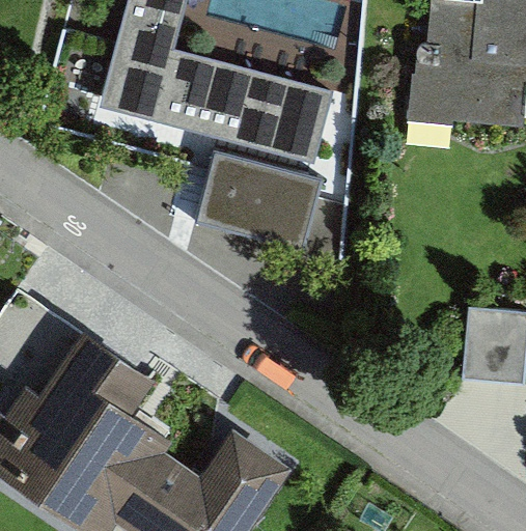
[(306,158),(325,87),(168,47),(180,0),(127,0),(104,90),(150,103),(146,116),(306,158)]
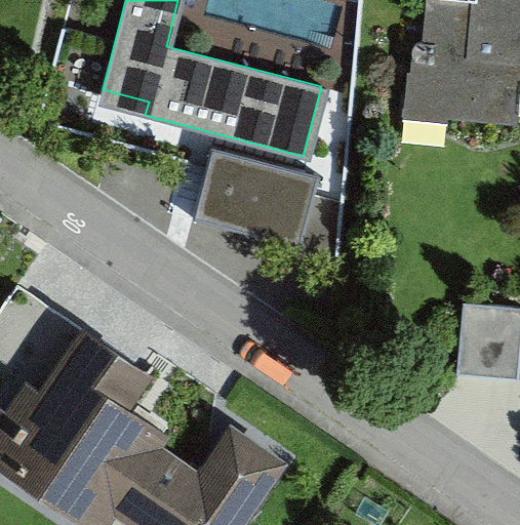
[(519,0),(471,0),(471,1),(460,0),(413,0),(405,123),(519,130),(519,0)]
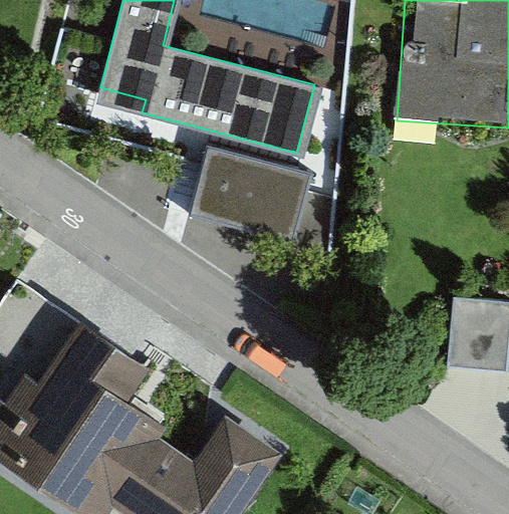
[(289,236),(306,172),(208,146),(191,210),(289,236)]
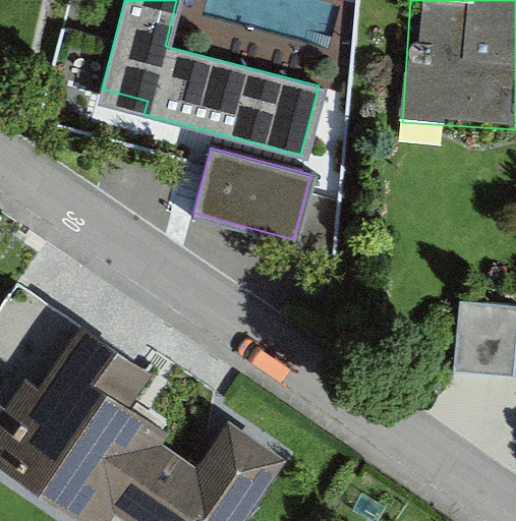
[(307,186),(301,238),(333,241),(339,190),(307,186)]
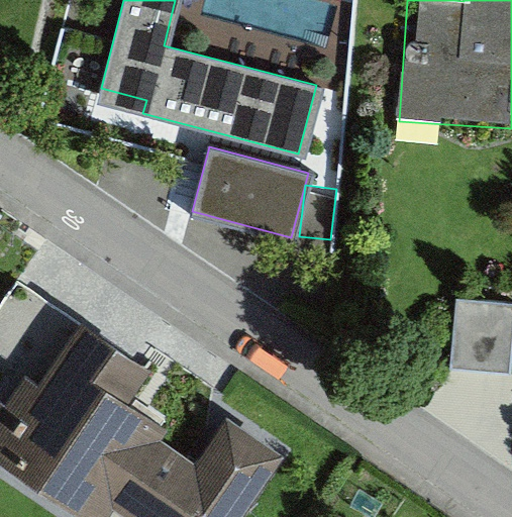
[(506,376),(510,298),(452,295),(448,373),(506,376)]
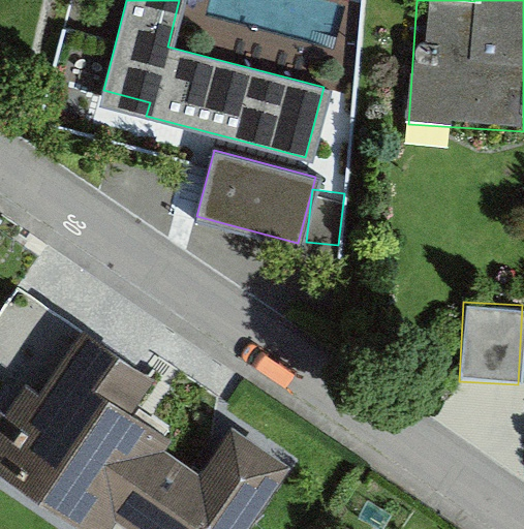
[(92,335),(67,375),(44,360),(0,423),(0,488),(58,528),(258,528),(295,476),(237,437),(206,483),(171,461),(178,450),(135,422),(162,378),(92,335)]
